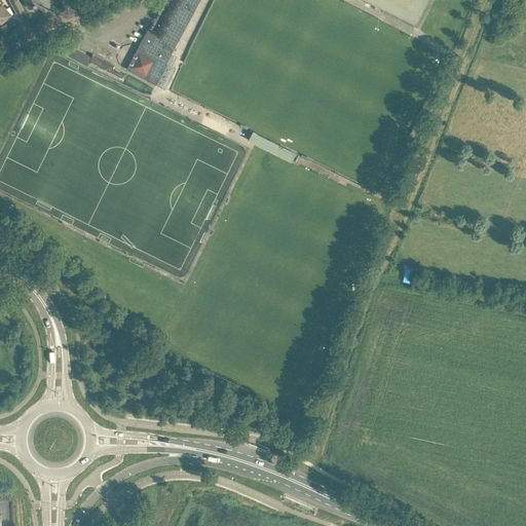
[(17,0),(9,0),(16,13),(24,9),(17,0)]
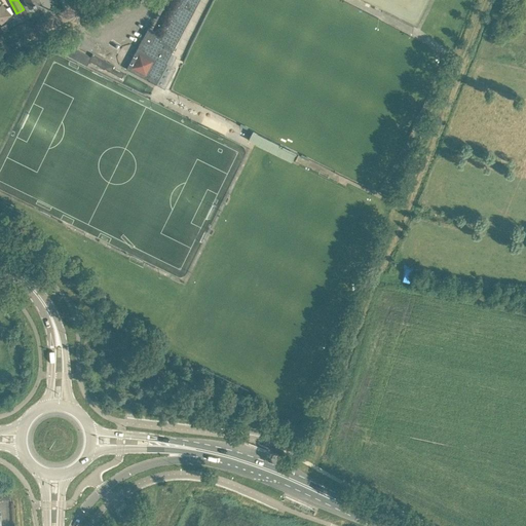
[(138,48),(126,69),(155,84),(164,88),(175,68),(166,64),(165,63),(171,52),(197,4),(198,0),(176,0),(158,34),(157,33),(155,32),(154,32),(148,28),(138,48)]
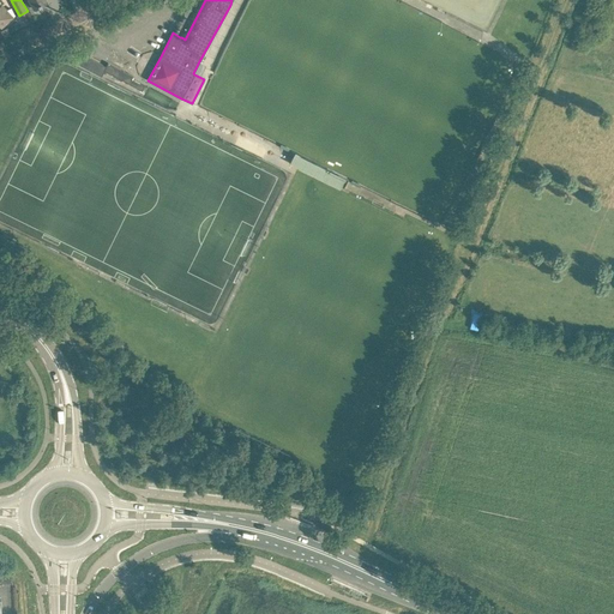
[(0,25),(1,26),(12,17),(1,5),(0,5),(0,25)]
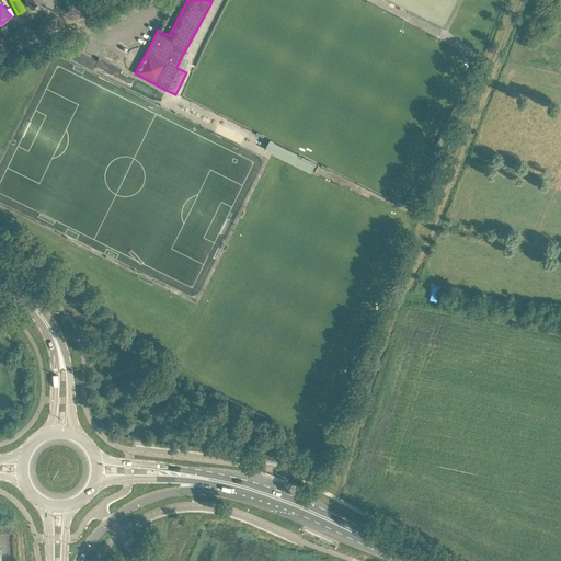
[(7,24),(0,27),(4,35),(10,33),(7,24)]
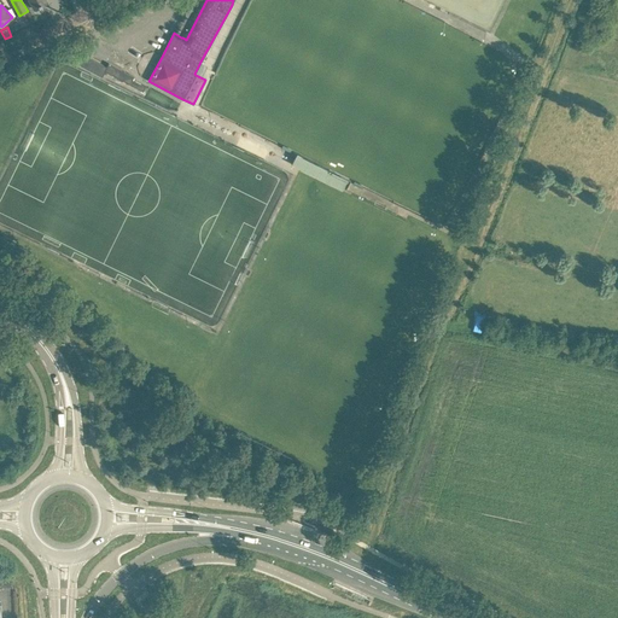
[(231,144),(243,149),(248,140),(234,134),(231,144)]
